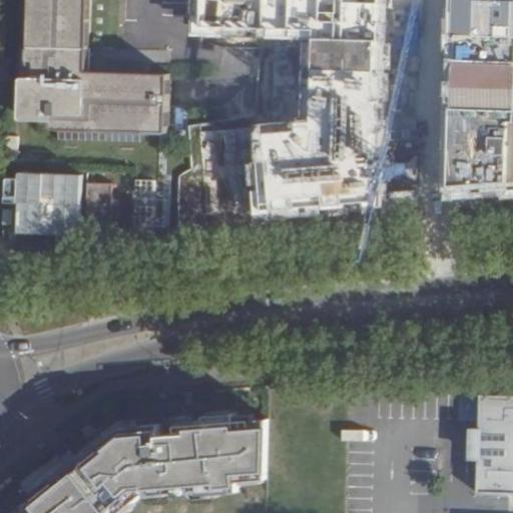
[(28,0),(27,75),(19,74),(17,115),(48,115),(54,122),(164,125),(164,102),(166,69),(106,67),(107,0),(28,0)]
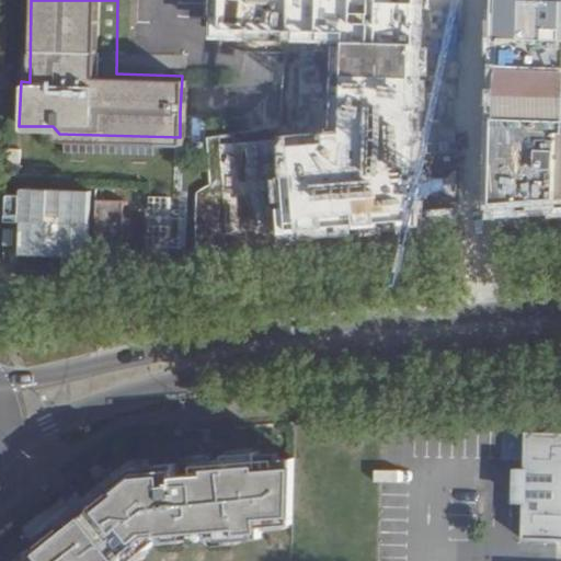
[(423,0),(215,0),(214,38),(339,42),(422,45),(423,0)]
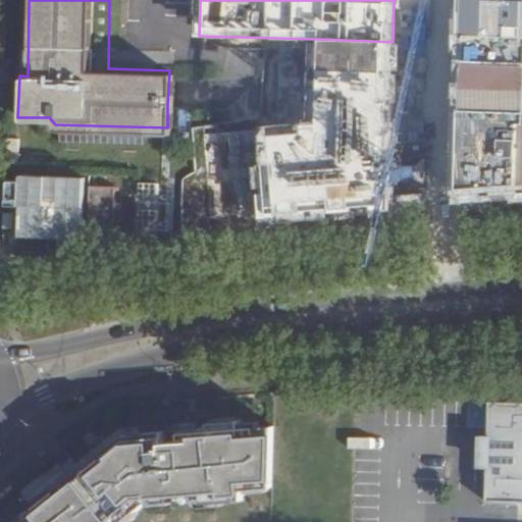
[(521,0),(453,0),(447,201),(521,196),(521,0)]
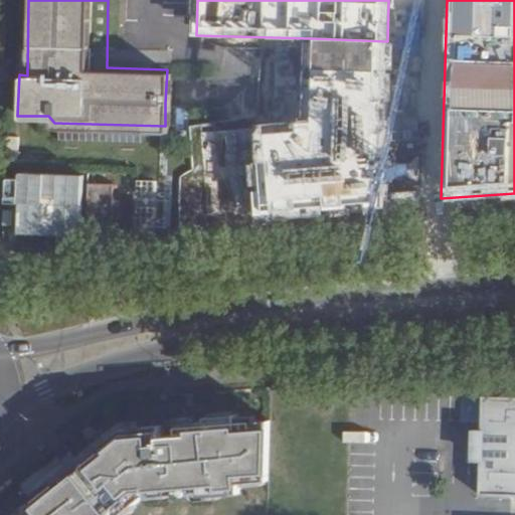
[(387,206),(387,41),(311,38),(308,120),(253,123),(262,214),(387,206)]
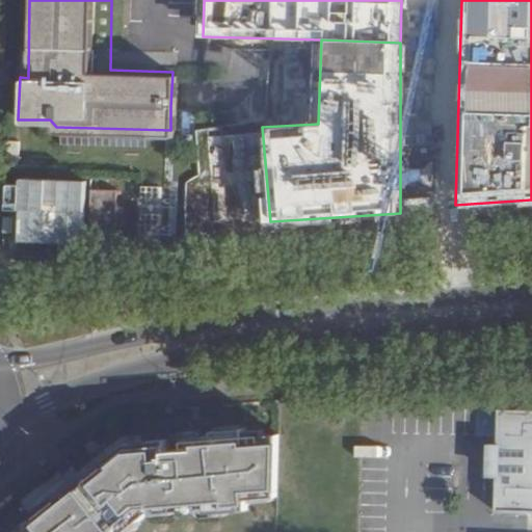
[(84,244),(85,182),(16,180),(15,242),(84,244)]
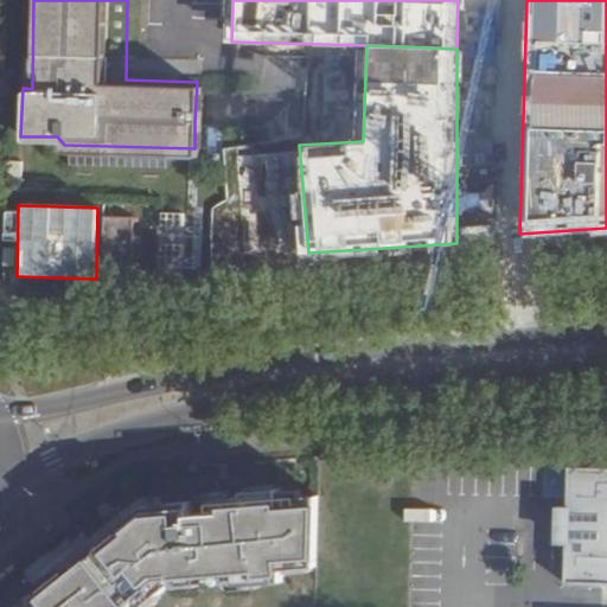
[(134,267),(135,218),(108,217),(104,286),(133,287),(134,267)]
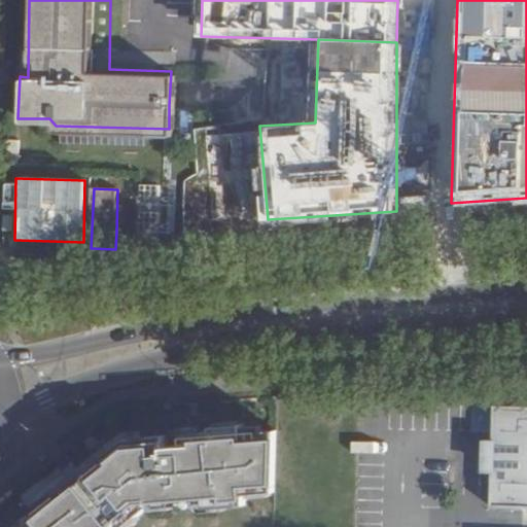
[(492,492),(526,493),(526,393),(496,392),(492,492)]
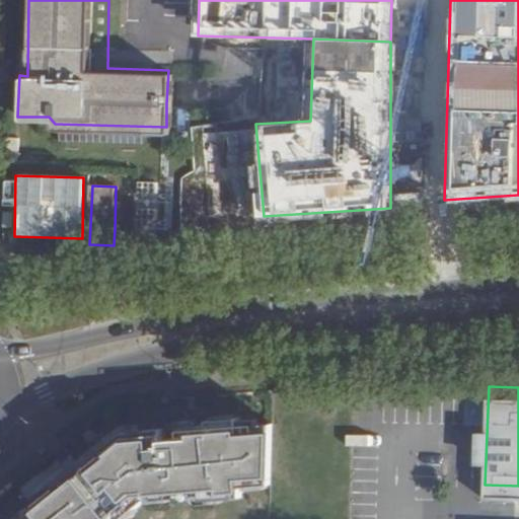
[(125,518),(149,500),(149,495),(158,495),(158,499),(212,496),(212,501),(244,498),(243,487),(272,485),(274,424),(240,426),(240,418),(210,420),(210,425),(183,427),(184,439),(164,440),(163,429),(127,432),(83,465),(87,470),(72,483),(68,478),(27,511),(31,515),(26,518),(125,518)]
